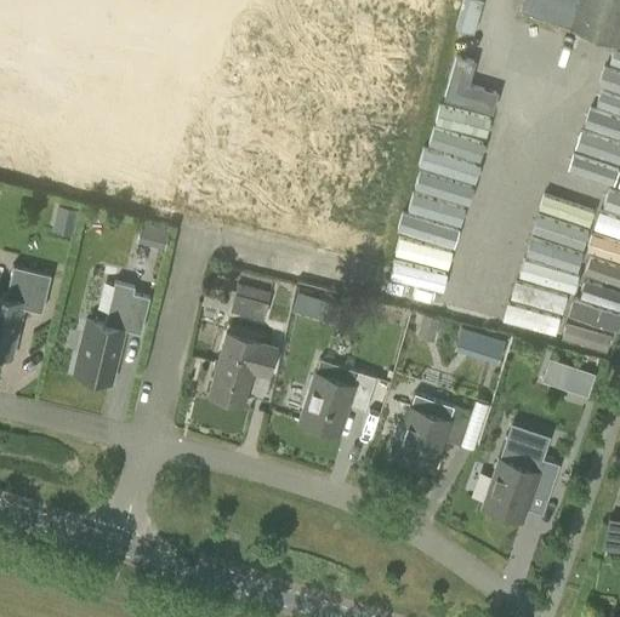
[(619,0),(523,0),(519,12),(619,46),(619,0)]
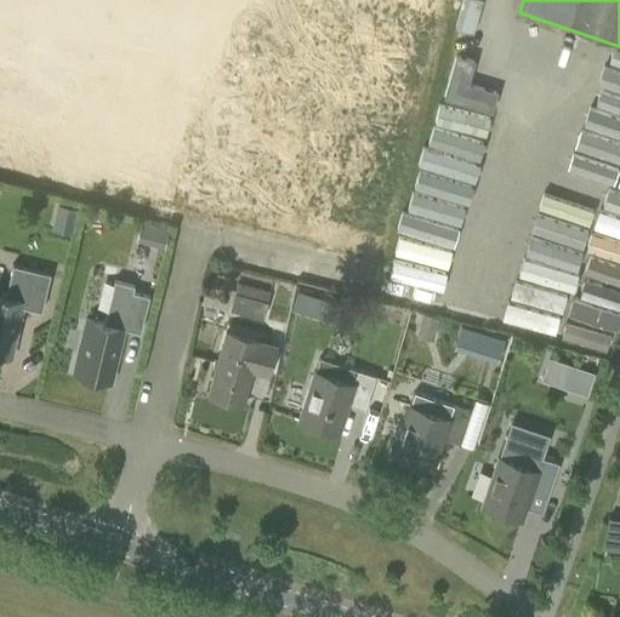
[(619,53),(613,51),(608,69),(619,72),(619,53)]
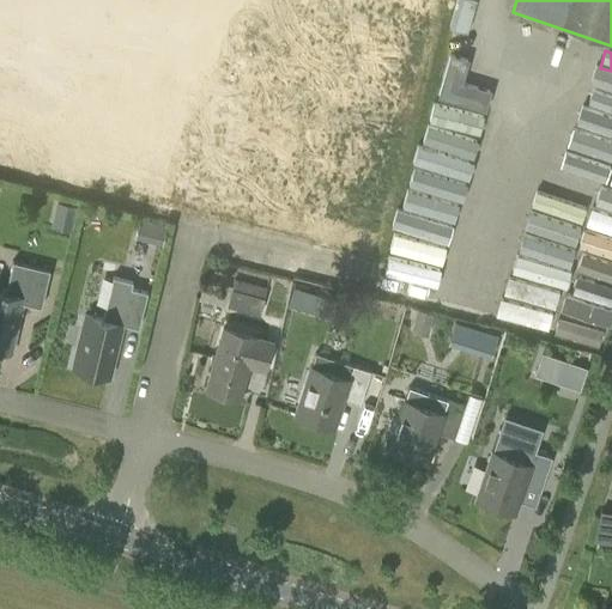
[(611,75),(598,69),(589,90),(579,86),(571,104),(611,120),(611,75)]
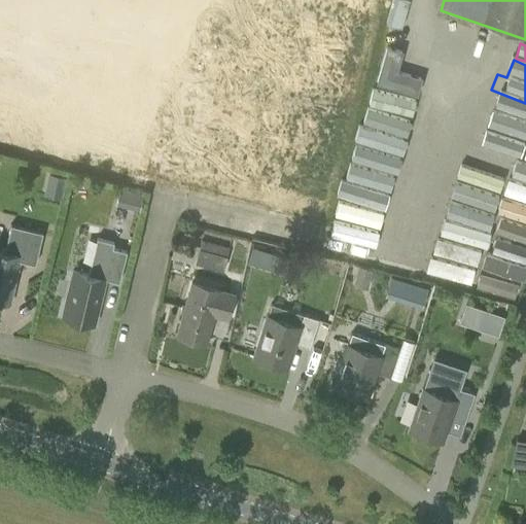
[(524,123),(525,117),(525,108),(492,98),(488,111),(524,123)]
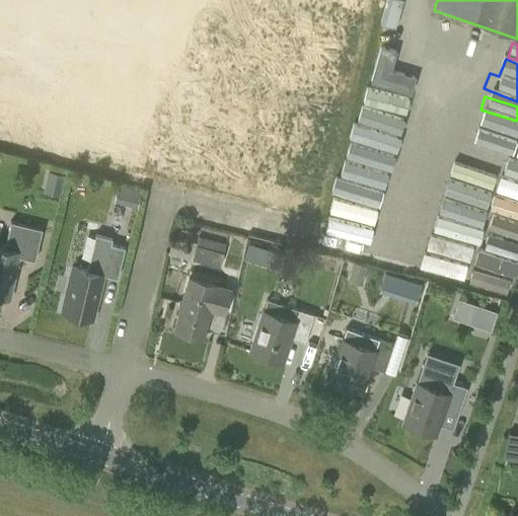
[(515,143),(517,136),(517,128),(478,111),(472,125),(515,143)]
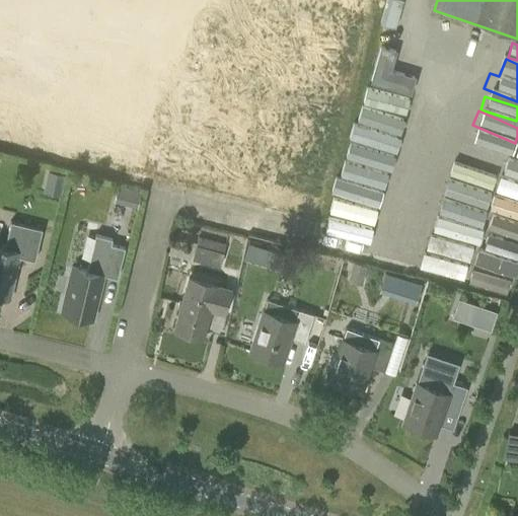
[(503,156),(507,144),(476,133),(472,145),(503,156)]
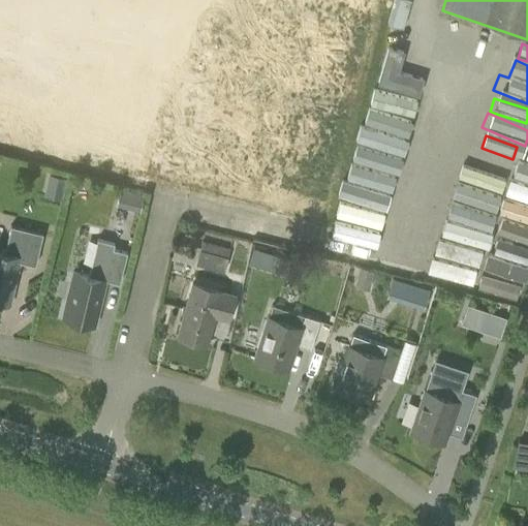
[(527,149),(519,147),(490,249),(527,259),(527,149)]
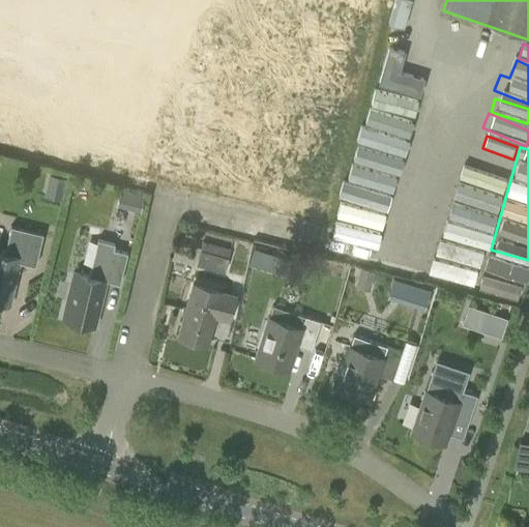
[(62,202),(67,180),(50,177),(46,198),(62,202)]
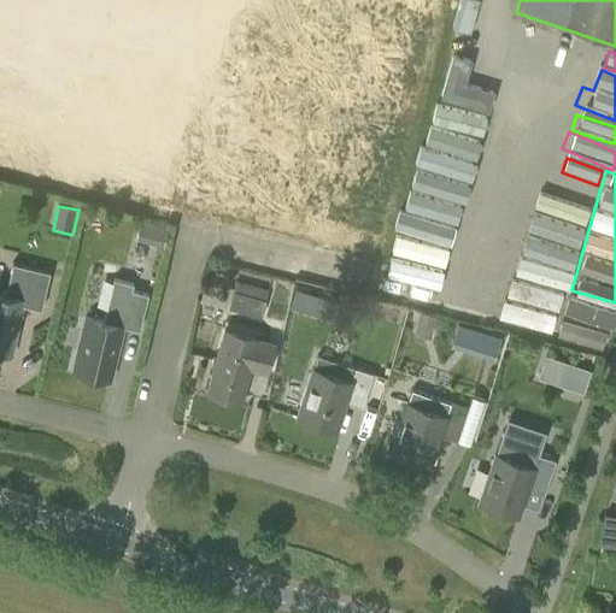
[(164,248),(169,230),(141,223),(138,241),(164,248)]
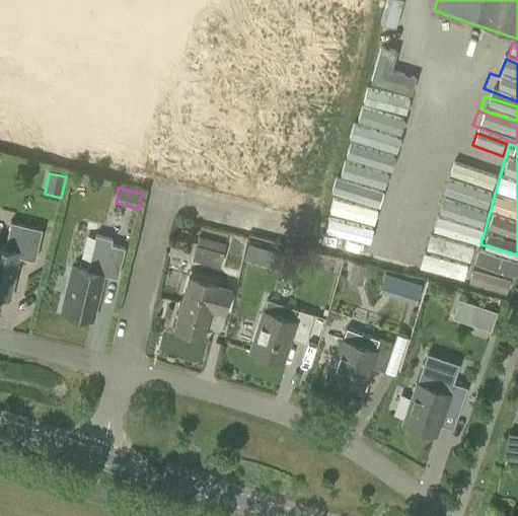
[(383,219),(370,261),(385,266),(398,224),(383,219)]
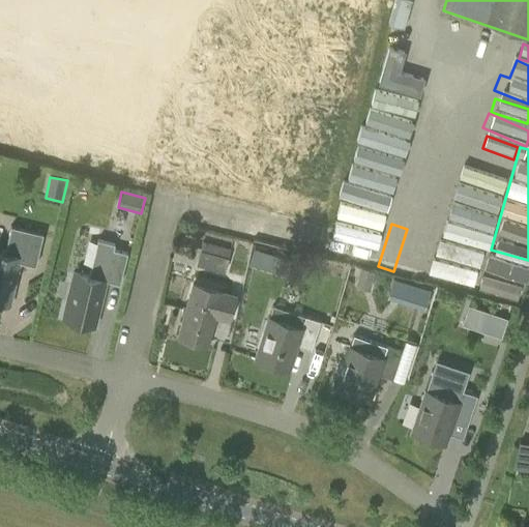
[(36,268),(43,236),(11,228),(5,255),(0,254),(0,309),(4,311),(5,305),(9,306),(20,264),(36,268)]
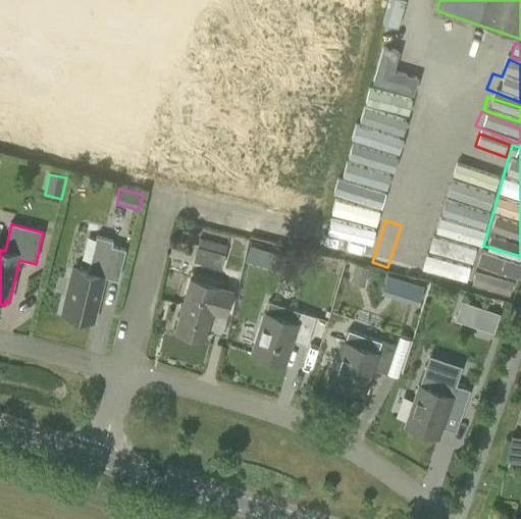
[(416,235),(403,230),(392,268),(424,277),(437,231),(419,226),(416,235)]
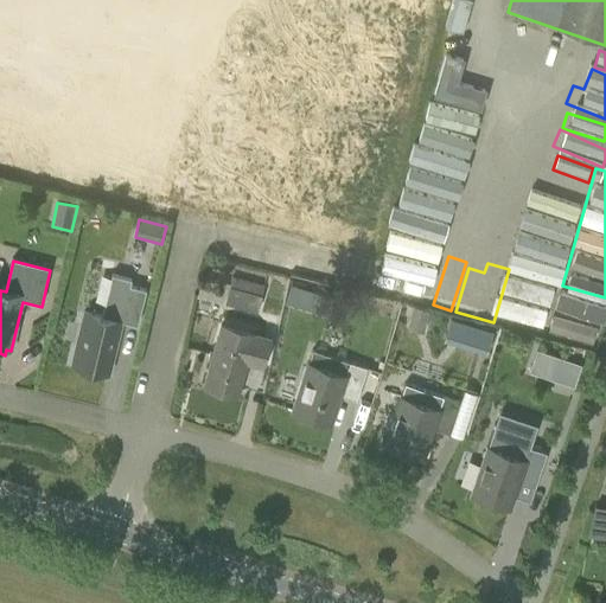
[(261,297),(267,276),(236,269),(231,288),(230,288),(225,306),(260,314),(263,297),(261,297)]
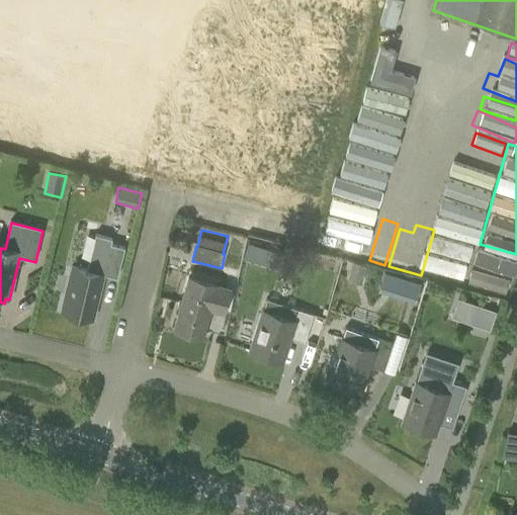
[(118,278),(125,249),(111,245),(112,240),(96,236),(87,271),(73,267),(62,313),(93,320),(104,275),(118,278)]
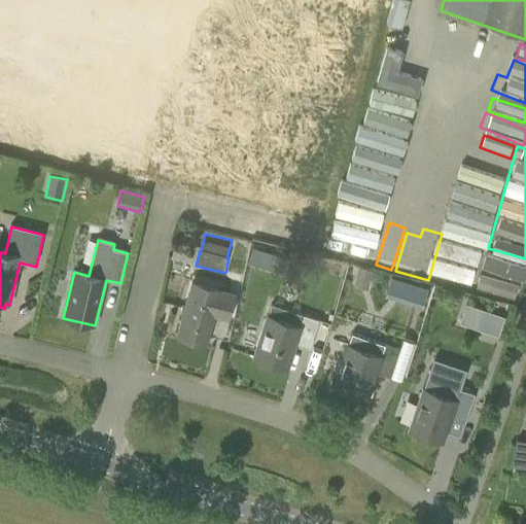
[(461,288),(469,259),(444,252),(435,281),(461,288)]
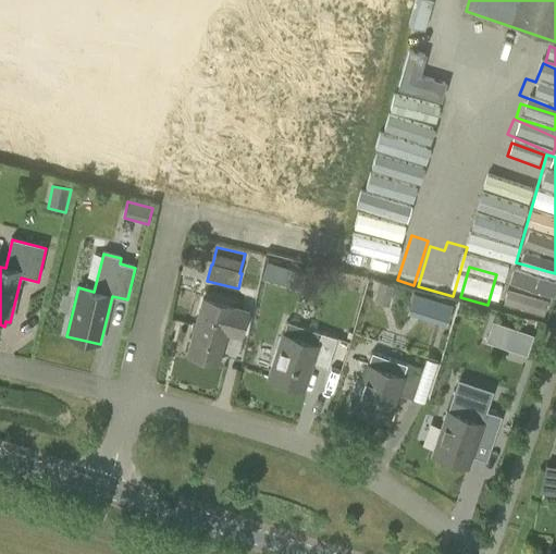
[(495,298),(545,312),(555,280),(514,267),(508,283),(501,281),(495,298)]
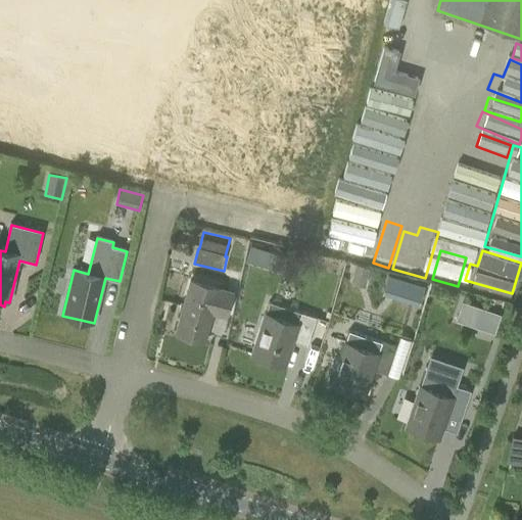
[(366,288),(370,270),(353,266),(349,284),(366,288)]
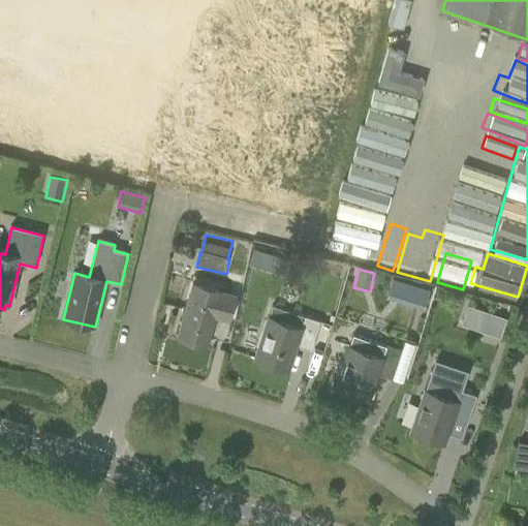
[(228,321),(235,299),(221,295),(221,294),(194,286),(179,339),(207,346),(215,317),(228,321)]
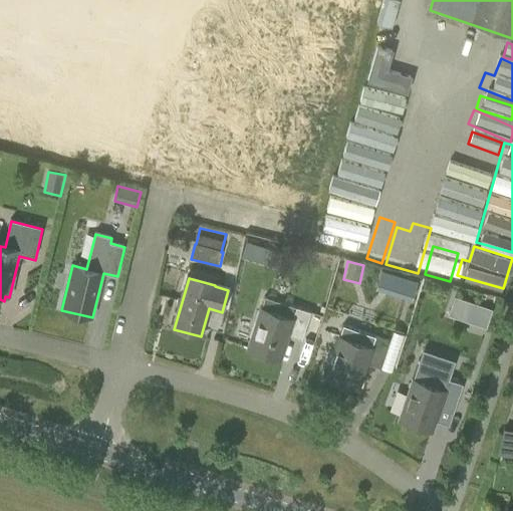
[(418,284),(406,280),(401,299),(412,303),(418,284)]
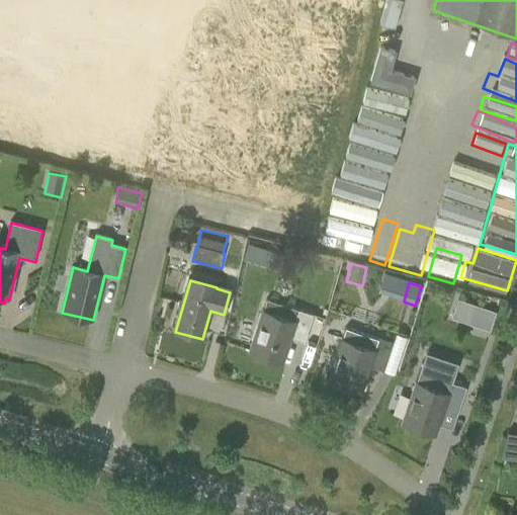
[(305,344),(314,317),(267,301),(250,352),(282,363),(290,340),(305,344)]
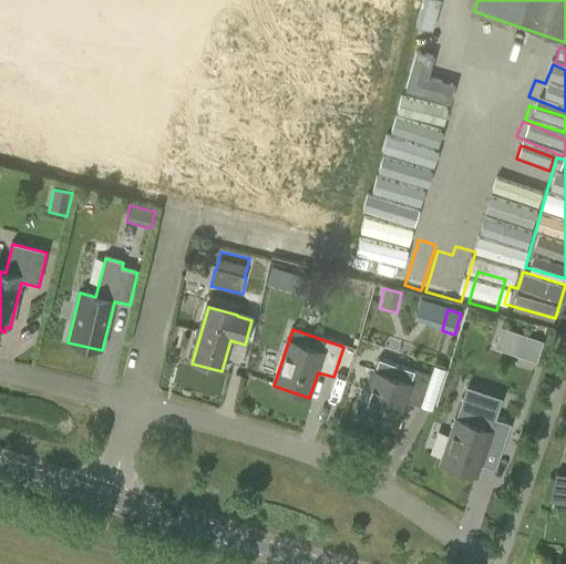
[(523,337),(516,356),(535,362),(542,344),(523,337)]
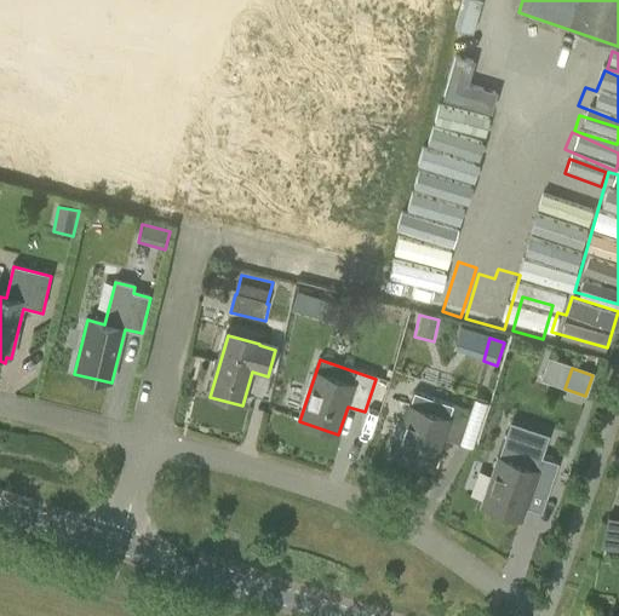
[(459,447),(470,413),(414,393),(394,455),(433,468),(442,441),(459,447)]
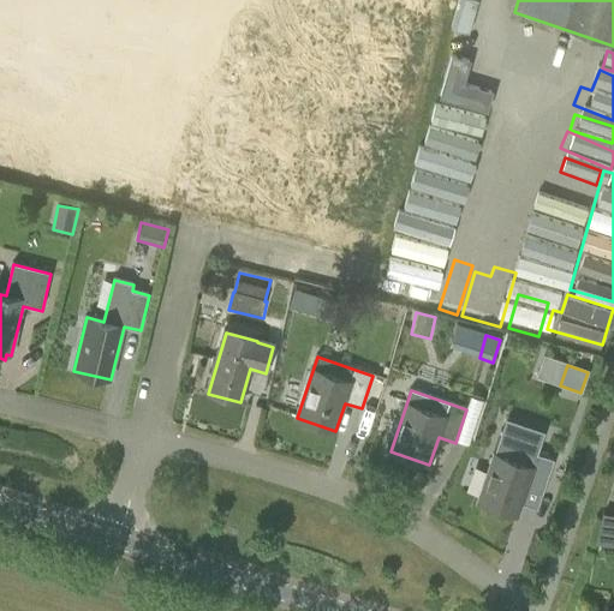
[(543,493),(554,461),(536,455),(532,467),(494,455),(478,503),(517,516),(526,487),(543,493)]
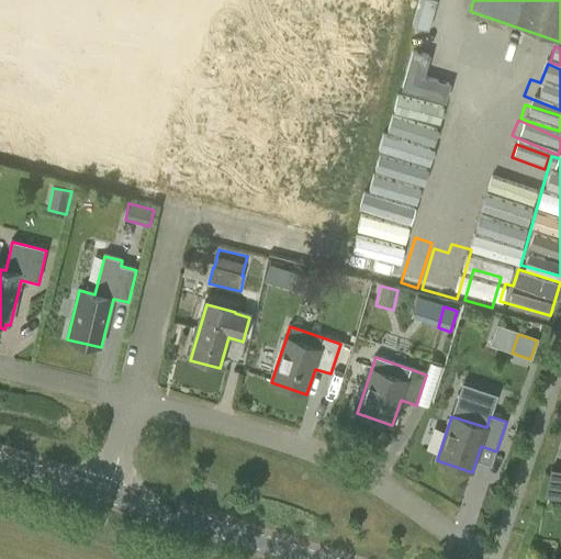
[(560,473),(550,472),(547,499),(560,501),(560,473)]
